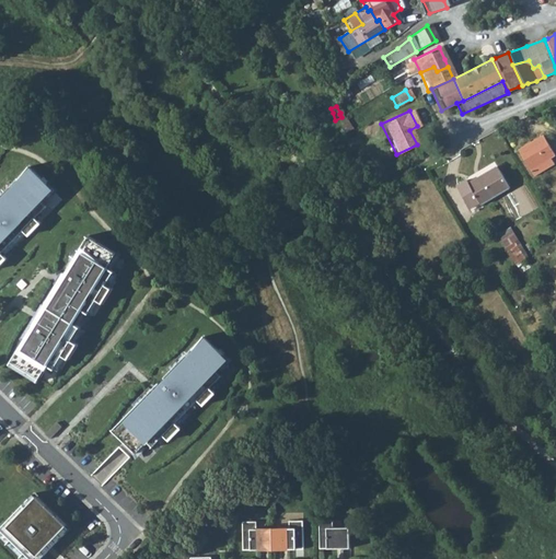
[(345,118),(343,119),(342,117),(335,120),(336,120),(344,134),(350,130),(345,118)]
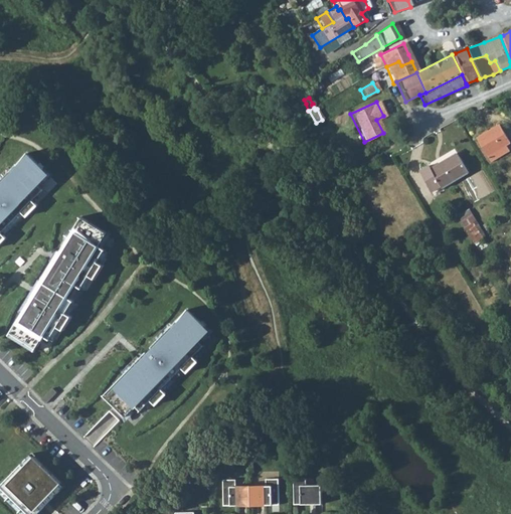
[(508,147),(495,122),(472,135),(485,159),(508,147)]
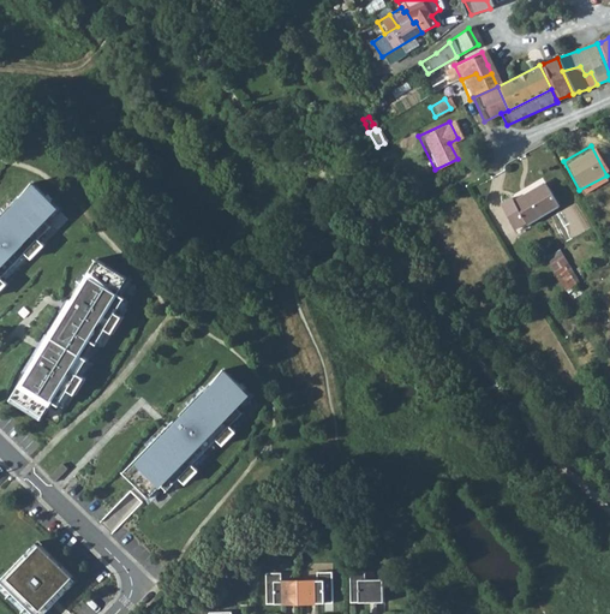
[(508,197),(504,192),(494,198),(508,225),(520,219),(521,220),(551,202),(538,179),(508,197)]
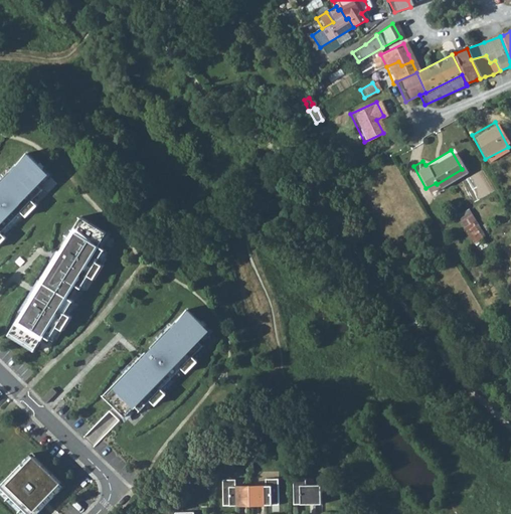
[(0,242),(5,238),(0,234),(21,213),(25,217),(36,206),(32,201),(42,191),(37,186),(48,175),(41,170),(43,168),(39,164),(37,166),(26,155),(18,164),(17,166),(16,165),(0,181),(0,242)]
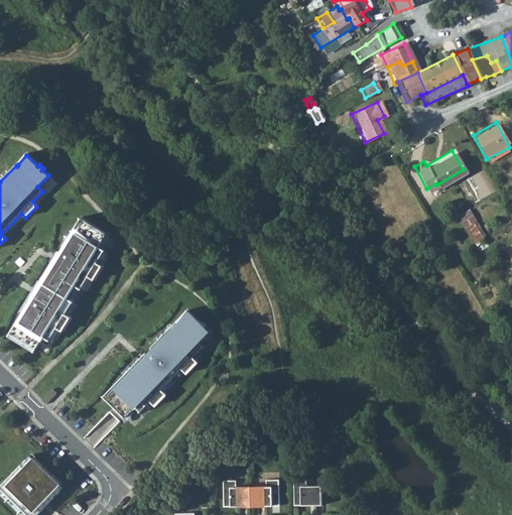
[(468,209),(456,216),(472,244),(484,237),(468,209)]
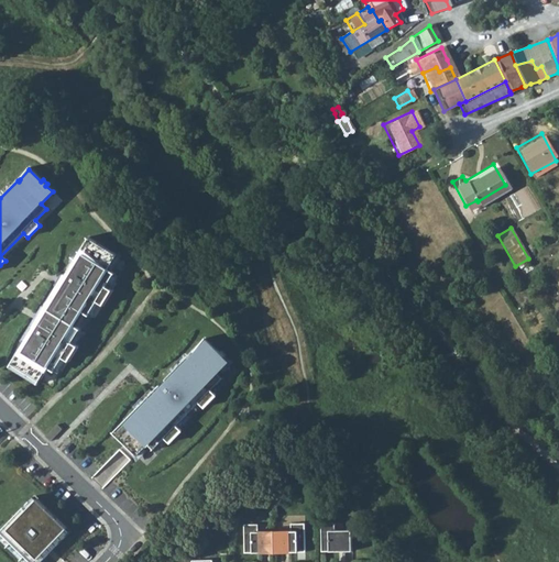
[(31,333),(11,365),(29,376),(26,379),(32,383),(34,378),(39,382),(48,367),(54,372),(63,357),(68,362),(78,346),(73,343),(80,329),(75,326),(83,311),(89,316),(98,302),(103,306),(112,290),(107,287),(116,274),(109,270),(118,255),(112,252),(114,249),(109,245),(107,249),(90,239),(70,270),(74,272),(63,289),(59,287),(42,317),(45,319),(34,335),(31,333)]
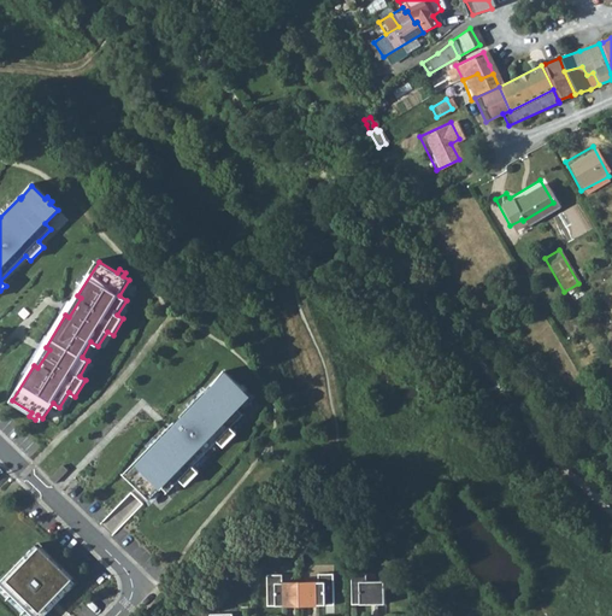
[(77,295),(65,315),(69,317),(81,298),(77,295)]
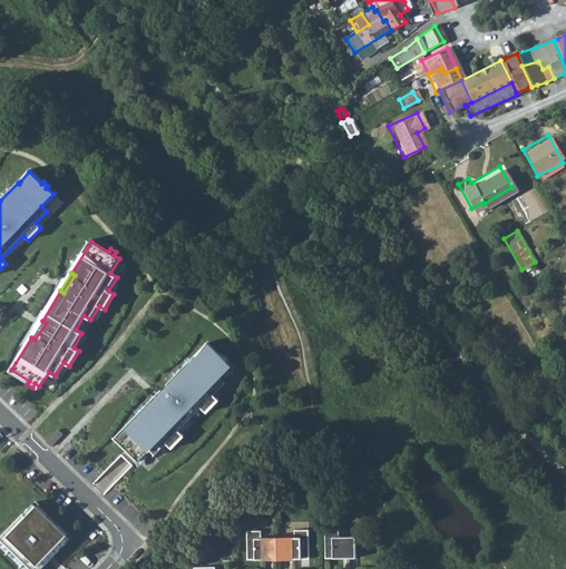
[(42,321),(31,337),(35,340),(46,323),(42,321)]
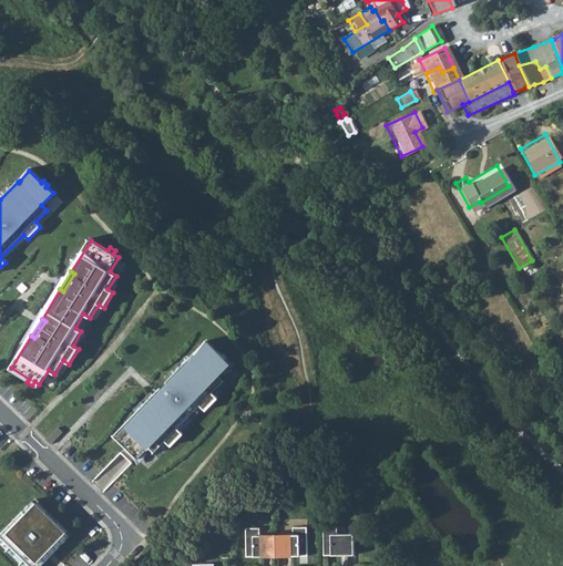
[(149,401),(112,438),(136,461),(147,450),(153,454),(164,443),(170,448),(182,435),(176,430),(200,408),(204,412),(216,399),(212,394),(223,383),(217,378),(228,366),(224,361),(226,359),(222,356),(219,357),(205,342),(196,353),(194,356),(193,356),(164,386),(166,388),(151,403),(149,401)]
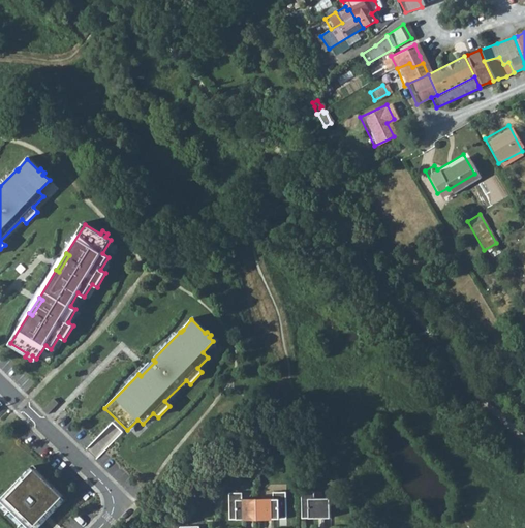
[(58,404),(54,400),(42,411),(47,415),(58,404)]
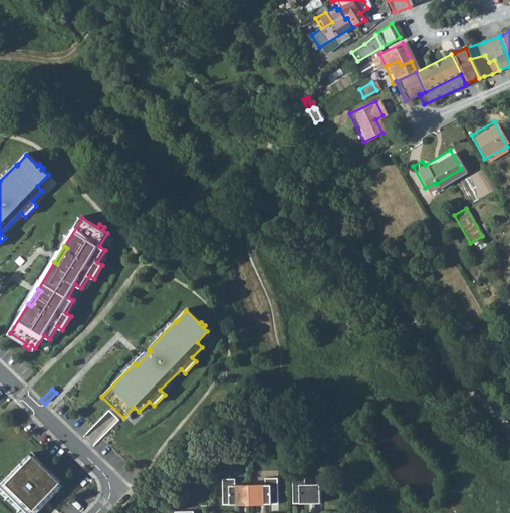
[(23,467),(33,457),(31,454),(20,465),(23,467)]
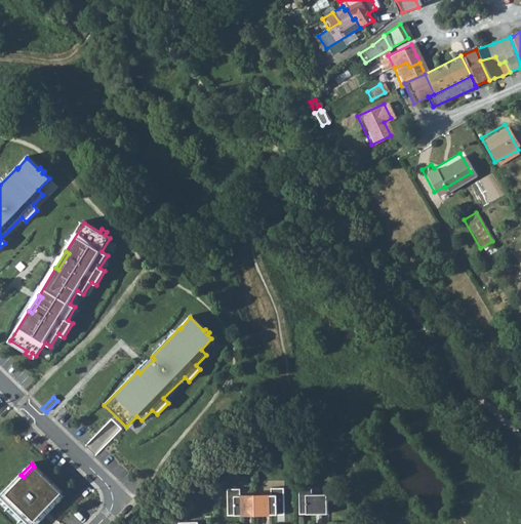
[(21,475),(0,496),(0,498),(26,523),(38,523),(54,508),(52,505),(63,493),(34,467),(24,477),(21,475)]
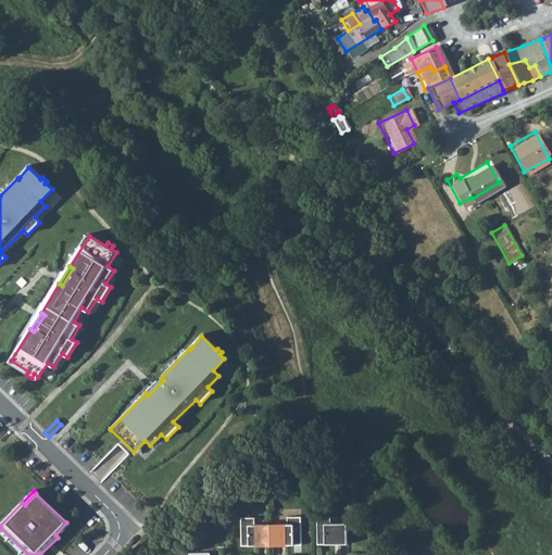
[(326,516),(313,516),(313,544),(343,544),(342,524),(326,524),(326,516)]
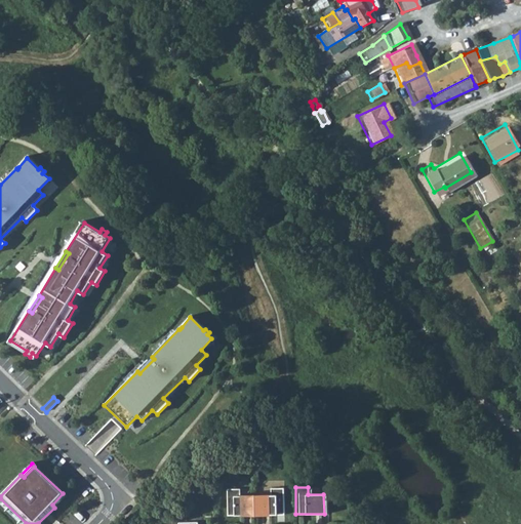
[(252,515),(252,495),(237,495),(236,488),(224,488),(224,515),(252,515)]
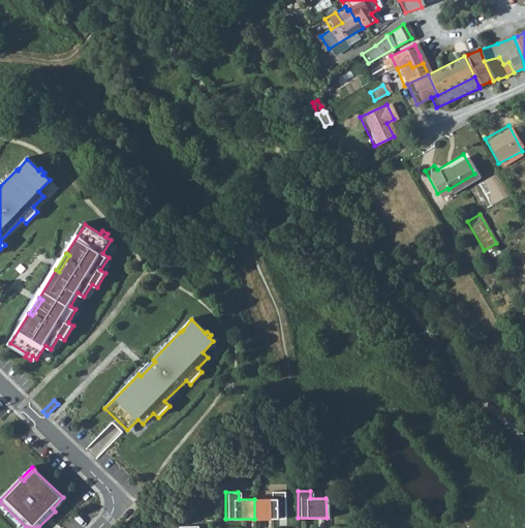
[(282,519),(282,492),(269,492),(269,499),(254,499),(254,519),(282,519)]
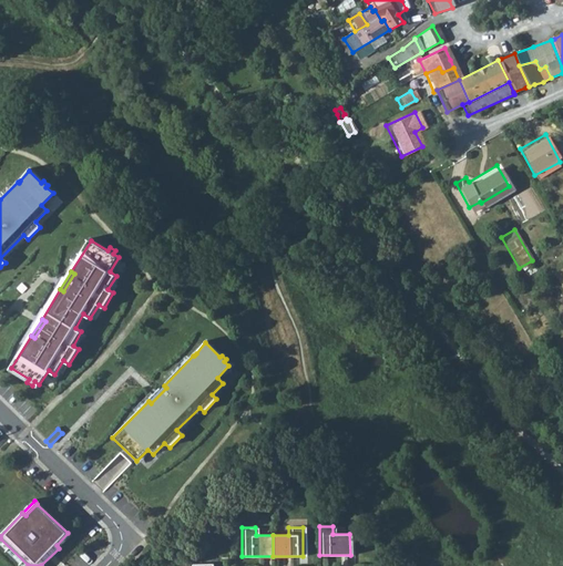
[(57,545),(59,548),(71,536),(68,533),(57,545)]
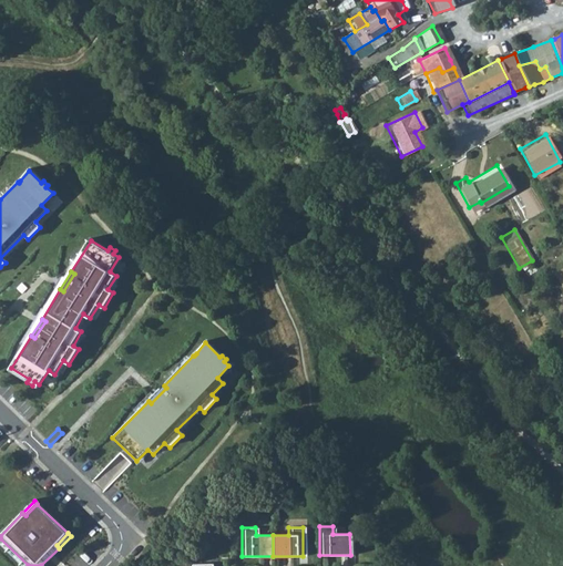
[(28,565),(0,538),(0,546),(20,565),(28,565)]
